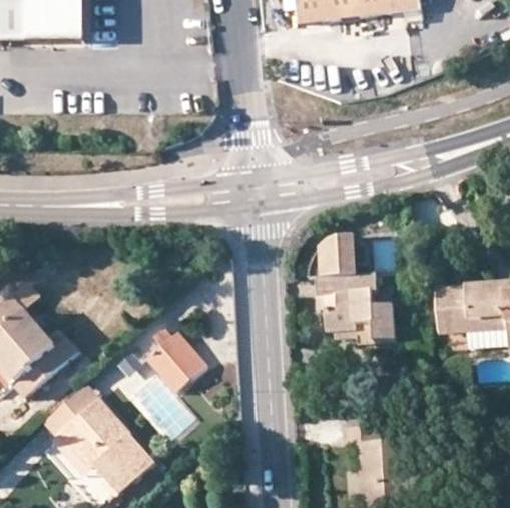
[(0,0),(0,39),(82,39),(82,0),(0,0)]
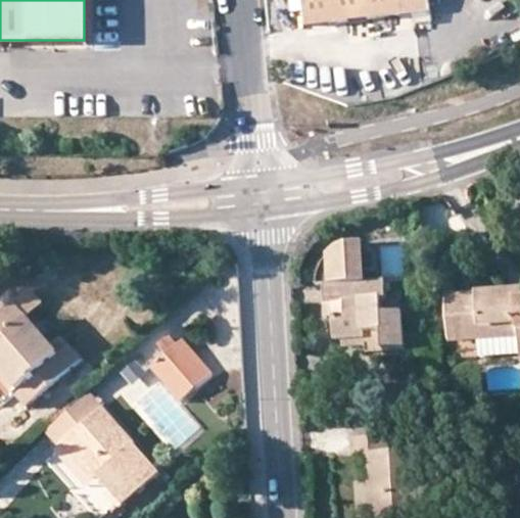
[(301,0),(303,22),(427,8),(426,0),(301,0)]
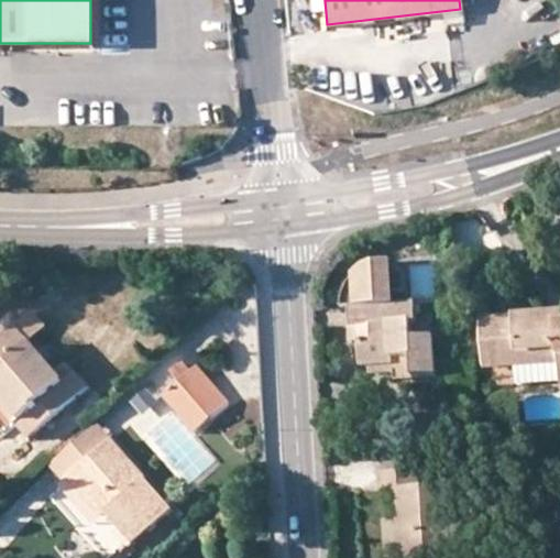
[(351,305),(390,303),(390,291),(388,272),(387,260),(376,261),(360,266),(349,276),(351,305)]
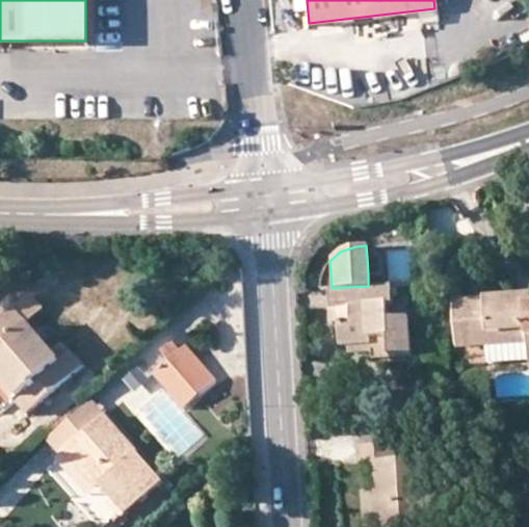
[(375,257),(367,257),(368,274),(376,274),(375,257)]
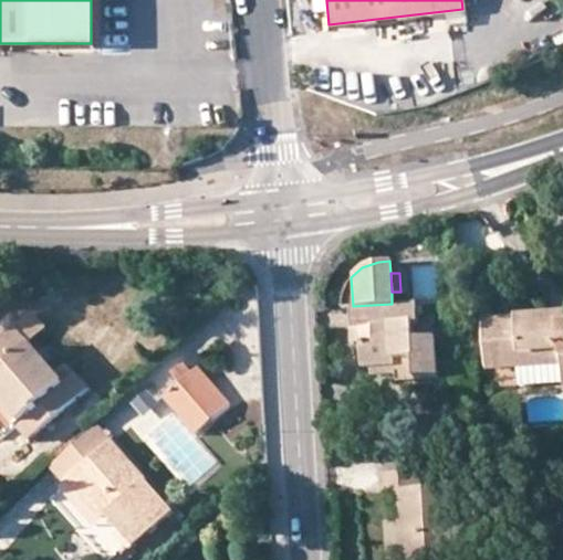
[(371,340),(358,341),(361,363),(369,363),(394,361),(393,358),(412,357),(413,377),(437,374),(434,337),(415,338),(413,321),(417,321),(416,303),(392,304),(353,306),(347,306),(348,326),(369,324),(371,340)]
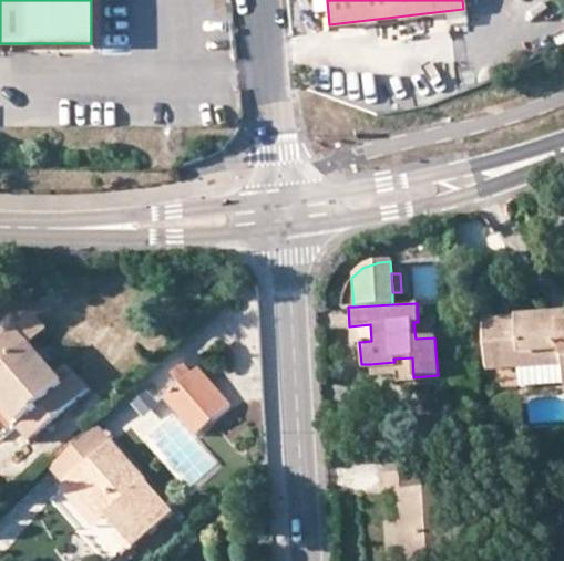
[(30,310),(12,325),(27,342),(44,326),(30,310)]
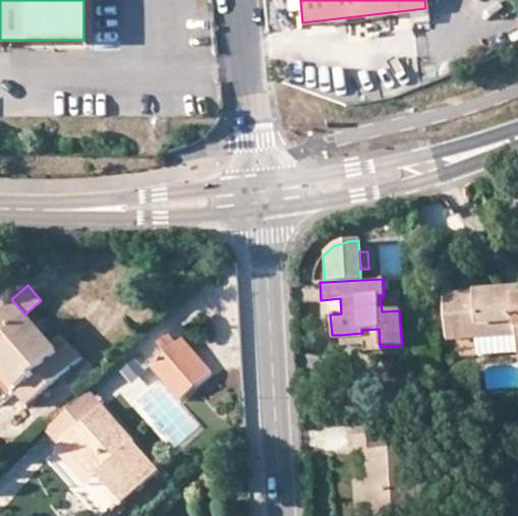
[(447,337),(473,334),(514,332),(515,350),(515,351),(517,350),(517,306),(512,307),(510,289),(444,293),(447,337)]
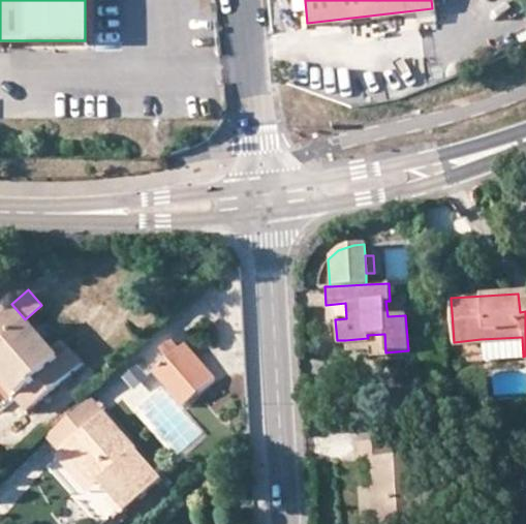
[(327,319),(335,319),(346,318),(345,303),(326,305),(327,319)]
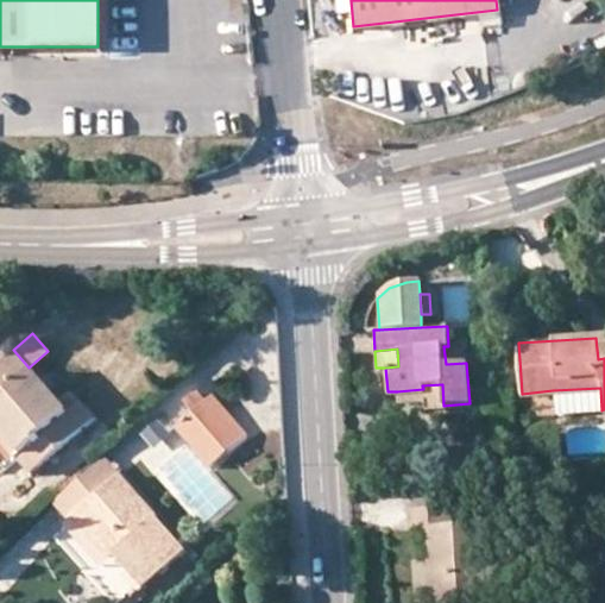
[(0,426),(21,450),(17,453),(31,470),(93,416),(79,400),(67,410),(56,399),(29,368),(13,350),(0,360),(0,426)]
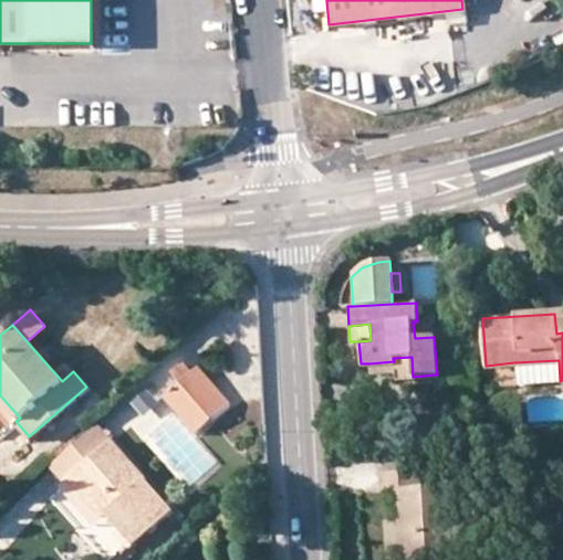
[(394,361),(394,370),(395,378),(413,377),(412,357),(393,358),(394,361)]
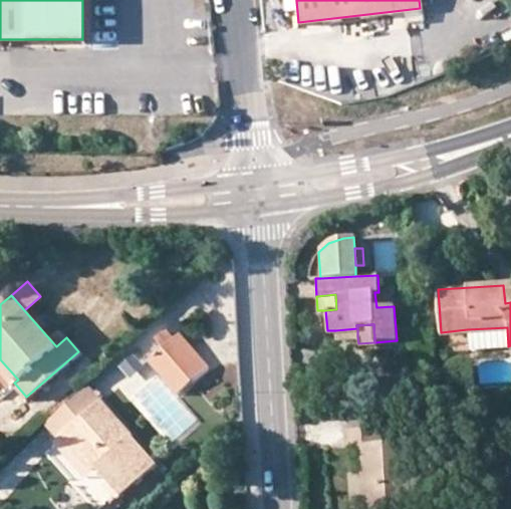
[(57,327),(47,336),(56,346),(66,337),(57,327)]
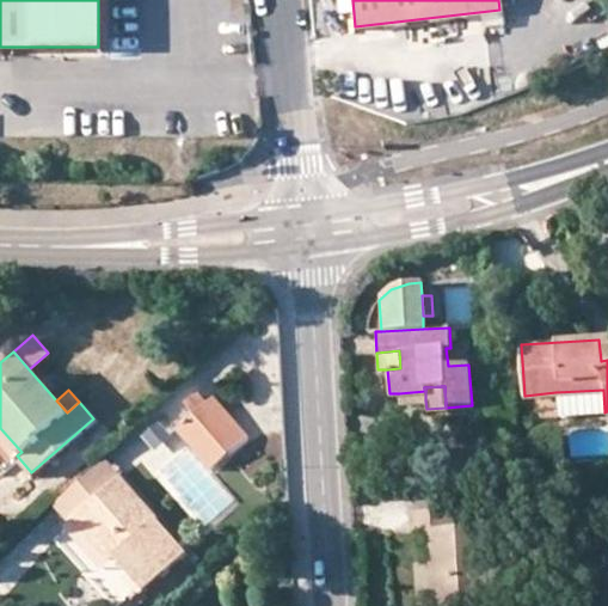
[(603,390),(556,392),(557,414),(605,411),(603,390)]
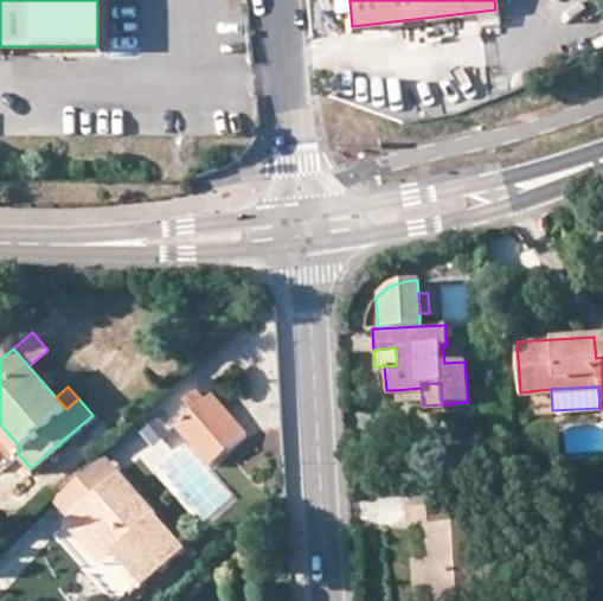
[(422,397),(422,388),(396,390),(396,400),(422,397)]
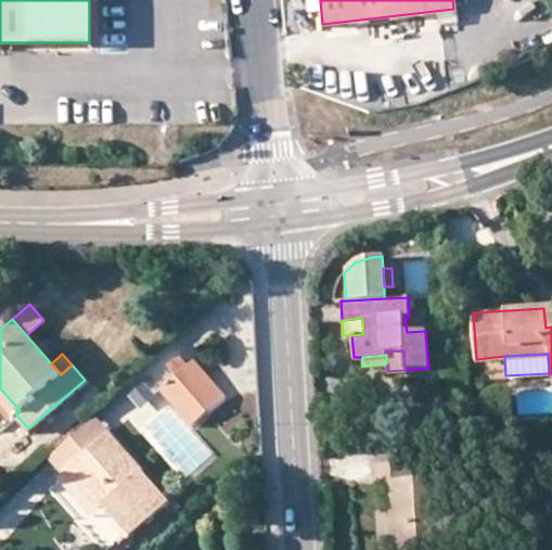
[(187,367),(179,358),(169,366),(178,375),(161,389),(190,423),(222,395),(193,362),(187,367)]
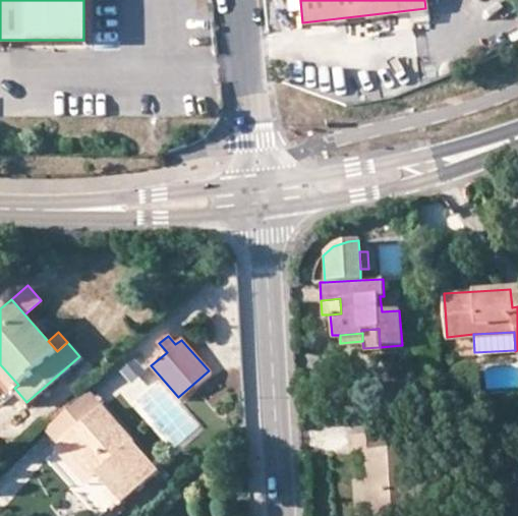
[(120,364),(128,379),(142,370),(134,355),(120,364)]
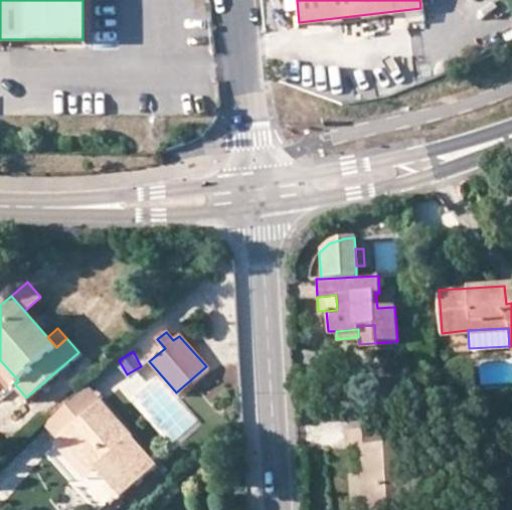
[(0,373),(11,386),(14,383),(18,380),(0,360),(0,373)]
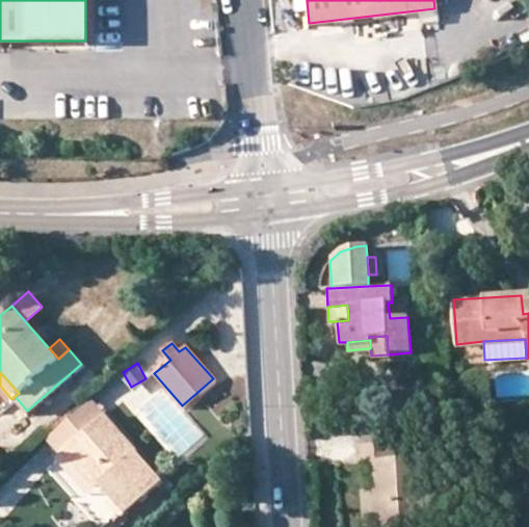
[(60,452),(104,414),(90,398),(47,437),(60,452)]
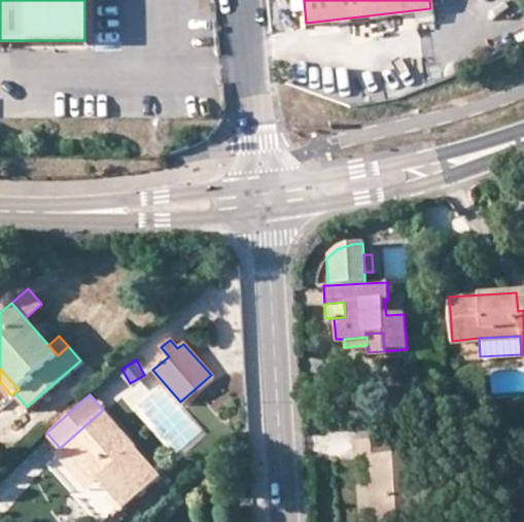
[(66,442),(98,479),(123,507),(160,474),(103,410),(66,442)]
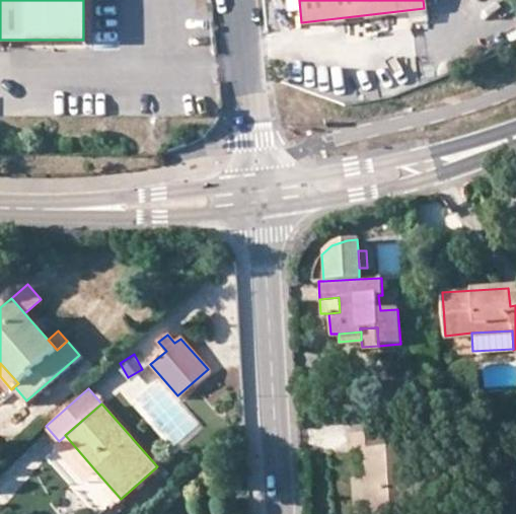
[(362,474),(364,513),(413,513),(410,444),(384,445),(383,430),(347,433),(348,447),(361,447),(362,474)]
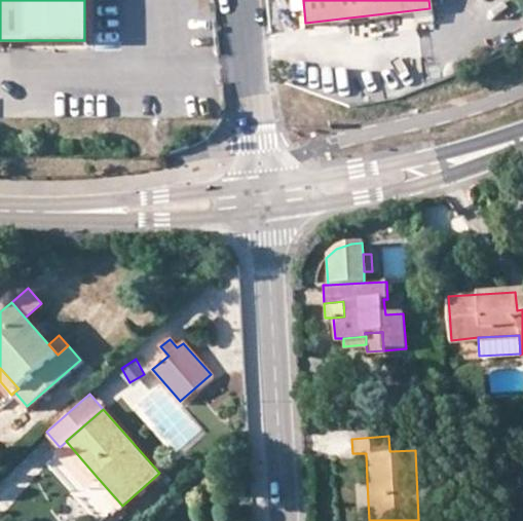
[(90,483),(98,478),(66,441),(60,447),(90,483)]
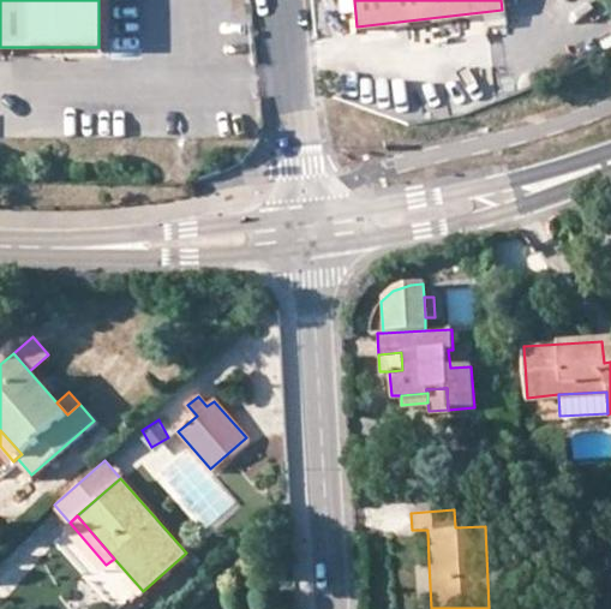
[(418,608),(431,608),(429,562),(415,563),(418,608)]
